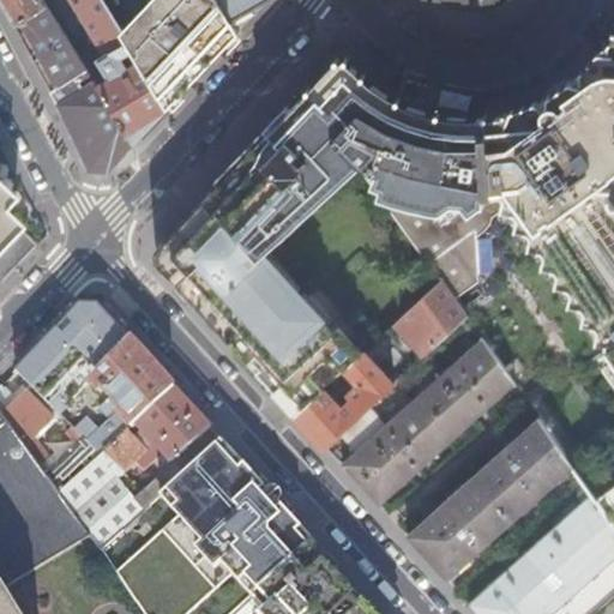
[(40,0),(0,0),(12,20),(16,28),(46,7),(40,0)]
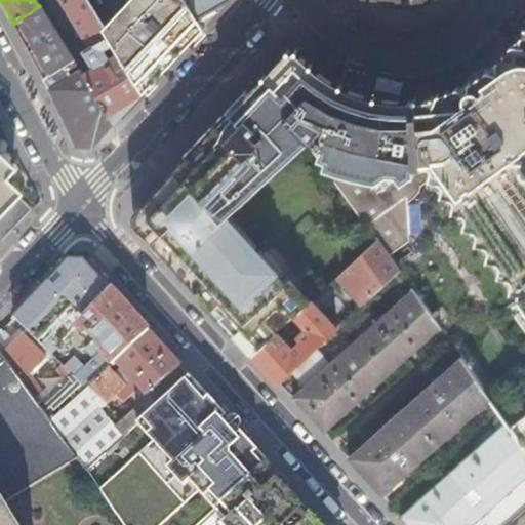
[(124,115),(144,94),(120,54),(108,61),(104,52),(115,46),(104,29),(105,28),(87,0),(58,0),(84,41),(80,43),(82,48),(81,49),(94,70),(83,76),(114,125),(124,115)]
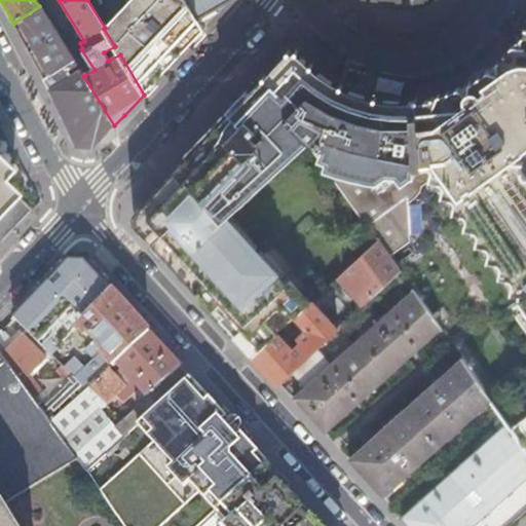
[(188,0),(130,0),(105,28),(104,29),(115,46),(120,54),(144,95),(146,92),(156,82),(167,70),(183,54),(193,43),(203,32),(205,30),(199,19),(188,0)]
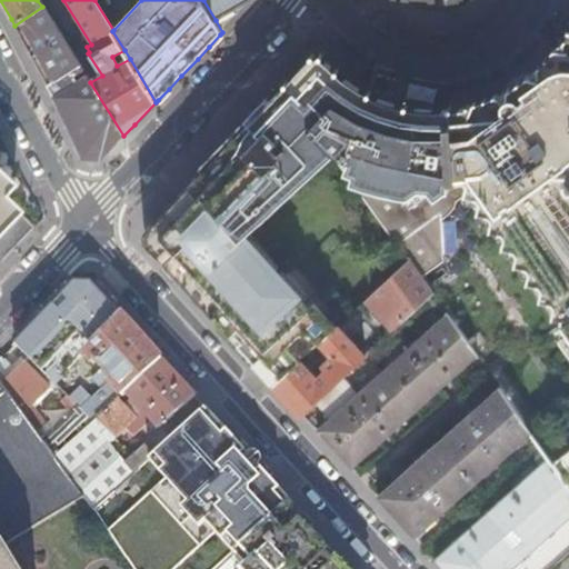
[(203,0),(216,20),(249,0),(203,0)]
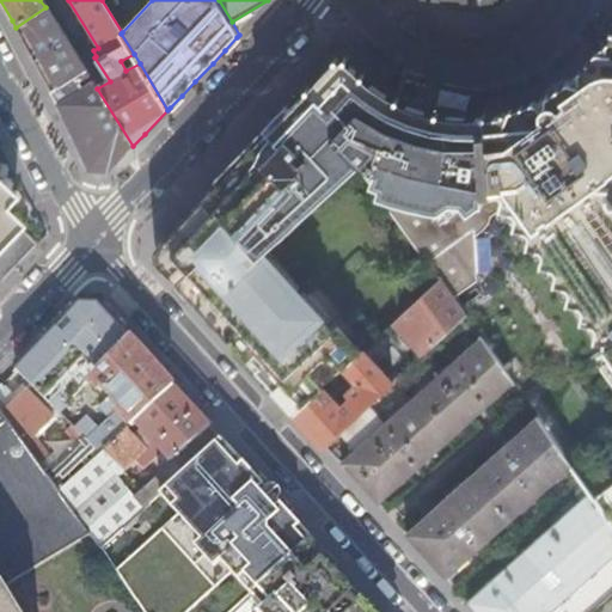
[(110,171),(133,146),(97,89),(46,7),(16,28),(90,173),(110,171)]
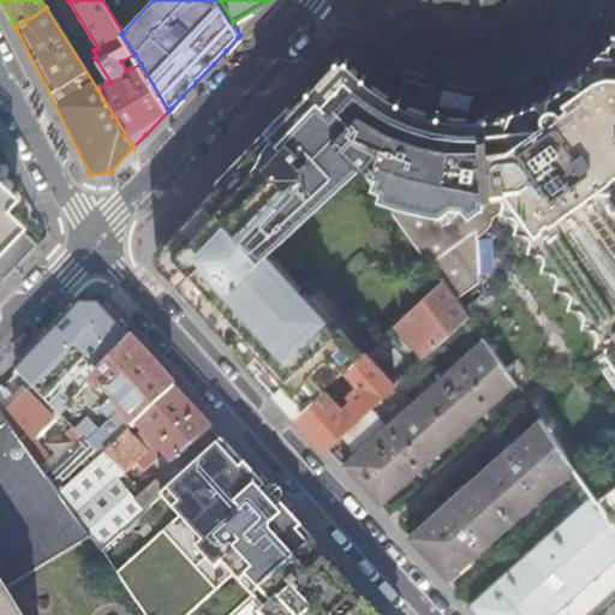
[(243,42),(238,37),(226,51),(231,54),(243,42)]
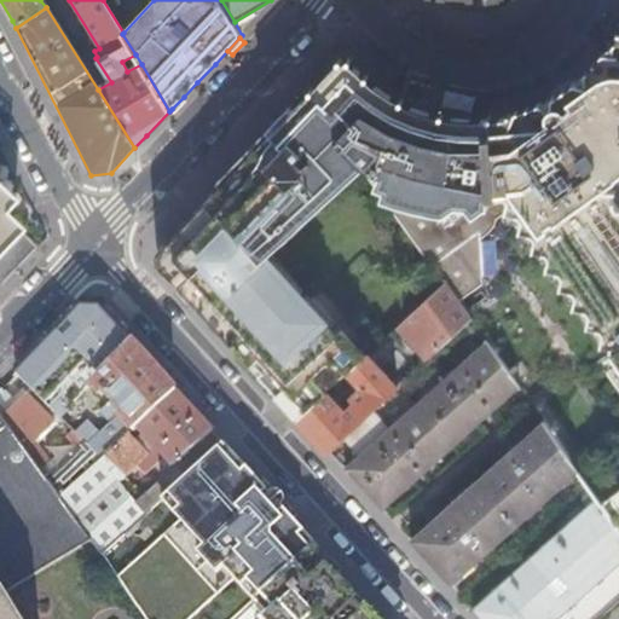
[(600,341),(612,346),(614,350),(618,345),(618,39),(617,44),(613,48),(607,57),(596,69),(584,80),(571,90),(559,97),(545,103),(532,108),(519,111),(509,114),(504,115),(491,116),(496,201),(510,201),(507,210),(519,214),(522,219),(520,229),(533,233),(534,236),(533,249),(547,253),(549,256),(547,266),(559,270),(561,273),(559,285),(572,288),(576,294),(573,305),(586,308),(589,313),(588,324),(600,328),(602,331),(600,341)]
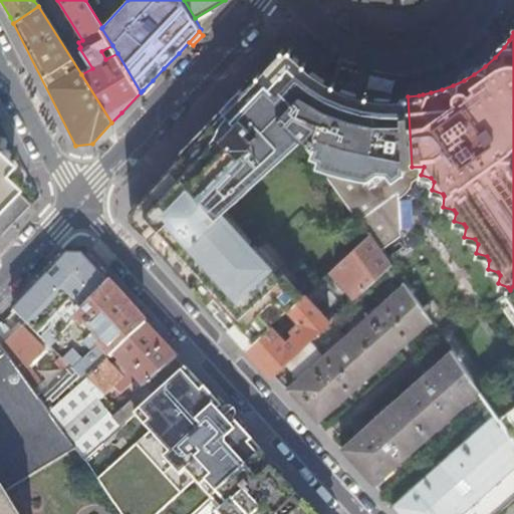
[(426,90),(423,94),(431,92),(442,89),(453,85),(464,80),(474,74),(485,66),(495,57),(504,47),(509,40),(503,41),(503,42),(501,43),(500,45),(498,47),(497,49),(495,50),(494,52),(492,54),(491,55),(489,57),(487,59),(485,60),(484,62),(482,63),(480,65),(478,66),(476,67),(475,69),(473,70),(471,71),(469,73),(467,74),(465,75),(463,76),(461,77),(459,79),(457,80),(455,81),(453,81),(450,82),(448,83),(446,84),(444,85),(442,86),(440,87),(437,87),(435,88),(433,89),(431,89),(428,90),(426,90)]
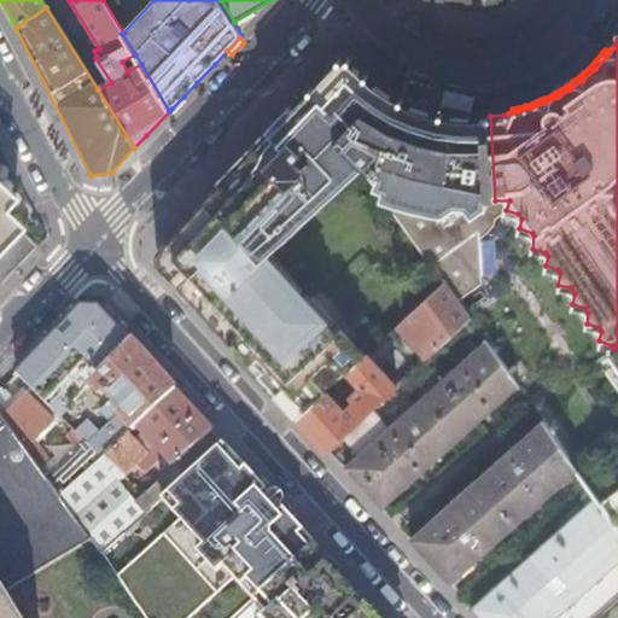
[(227,51),(215,64),(219,69),(222,69),(232,58),(232,54),(227,51)]
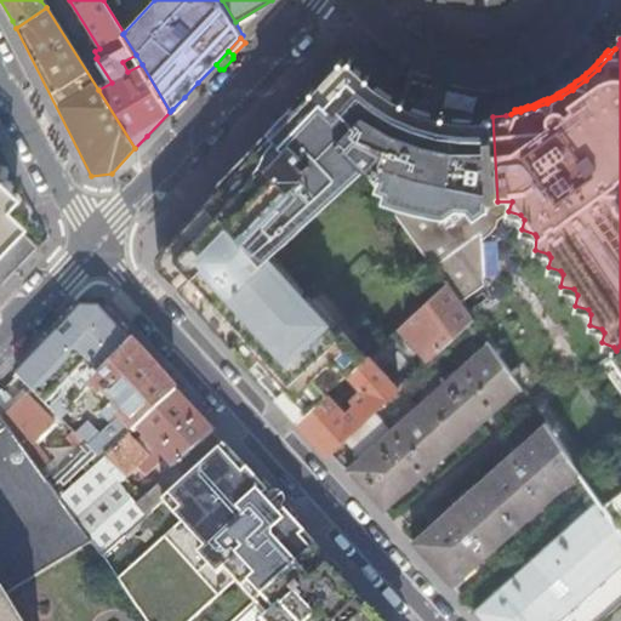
[(127,72),(142,64),(136,55),(123,62),(127,72)]
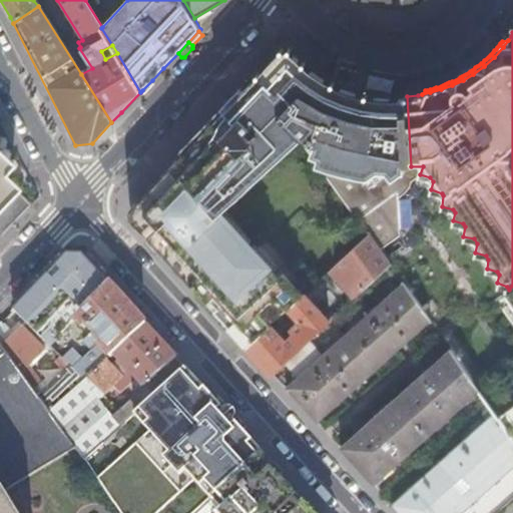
[(310,64),(301,55),(299,52),(296,51),(293,50),(290,50),(287,50),(284,50),(281,51),(278,53),(275,55),(266,65),(253,77),(298,139),(368,238),(377,250),(400,234),(398,197),(402,194),(408,190),(410,186),(411,181),(420,174),(423,166),(411,166),(407,96),(391,96),(376,94),(360,91),(347,86),(334,80),(322,72),(310,64)]
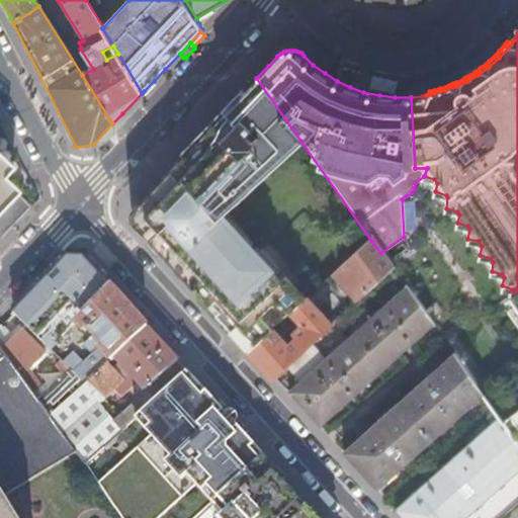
[(154,81),(158,84),(161,84),(169,76),(169,73),(165,69),(154,81)]
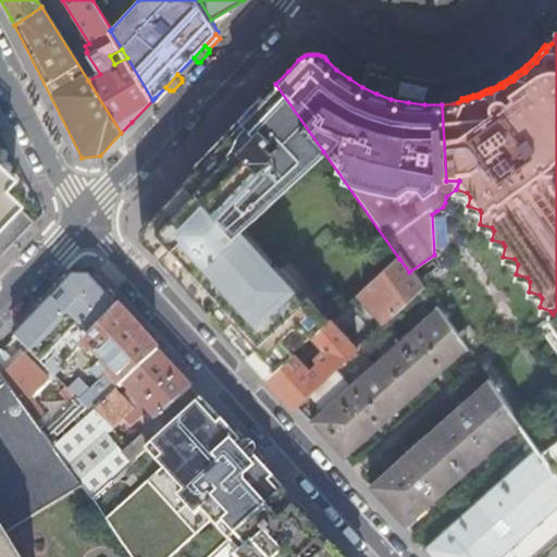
[(194,193),(231,233),(234,230),(239,225),(323,151),(275,84),(195,168),(184,178),(183,180),(194,193)]
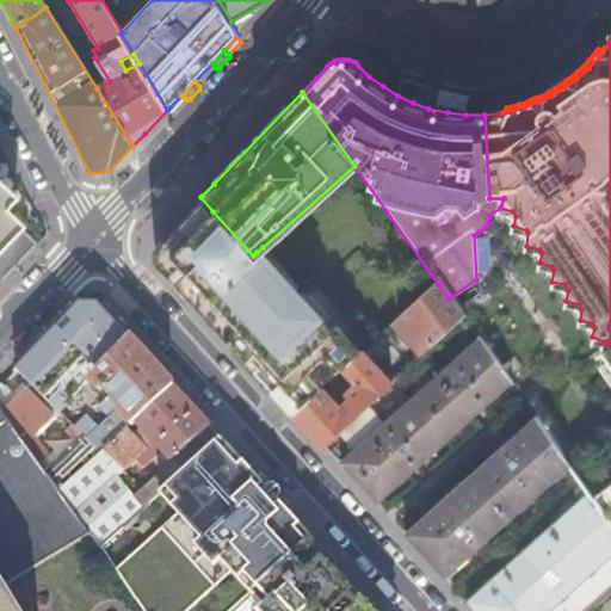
[(181,96),(170,107),(174,112),(186,99),(181,96)]
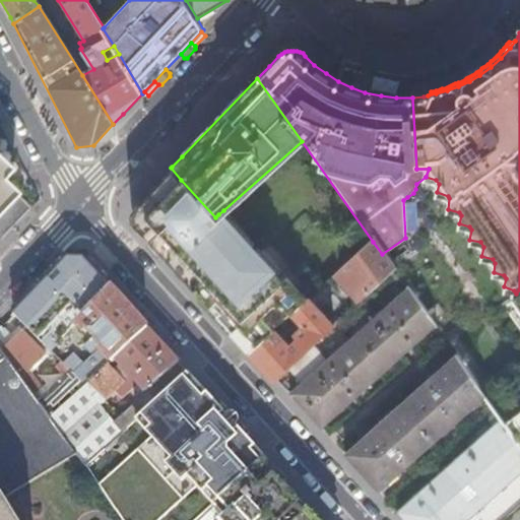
[(0,206),(9,196),(0,187),(0,176),(4,172),(0,168),(0,206)]
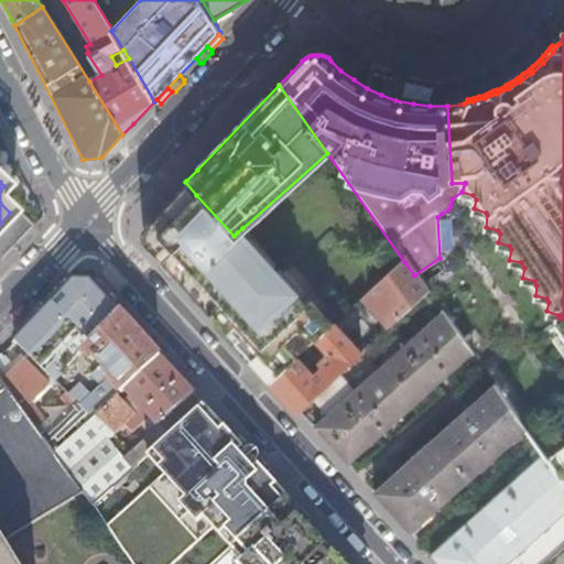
[(237,232),(234,236),(196,195),(185,182),(174,194),(148,220),(140,229),(139,236),(141,239),(143,243),(147,246),(162,260),(161,261),(180,282),(249,358),(271,382),(296,360),(316,343),(333,327),(307,300),(303,304),(272,270),(269,267),(237,232)]
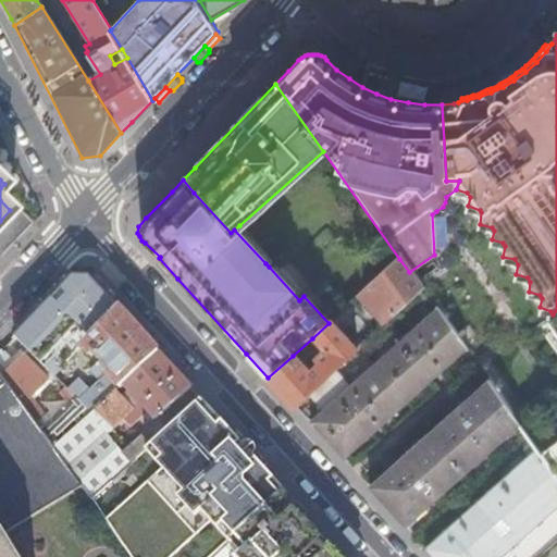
[(239,225),(234,230),(265,263),(270,259),(239,225)]
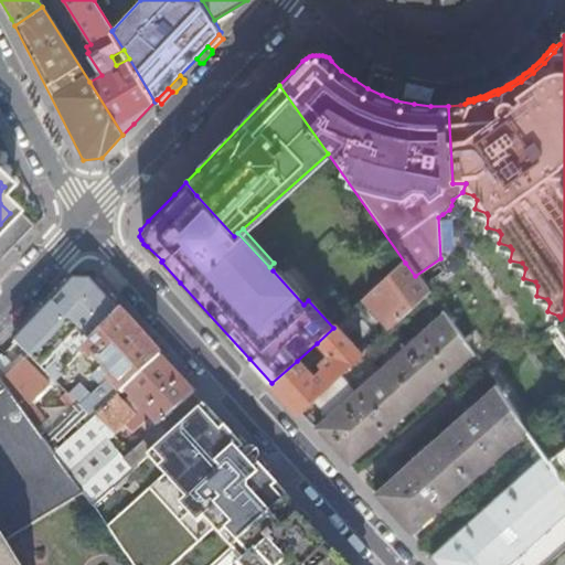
[(415,276),(405,263),(383,283),(400,301),(392,308),(394,310),(388,315),(395,322),(427,292),(415,276)]
